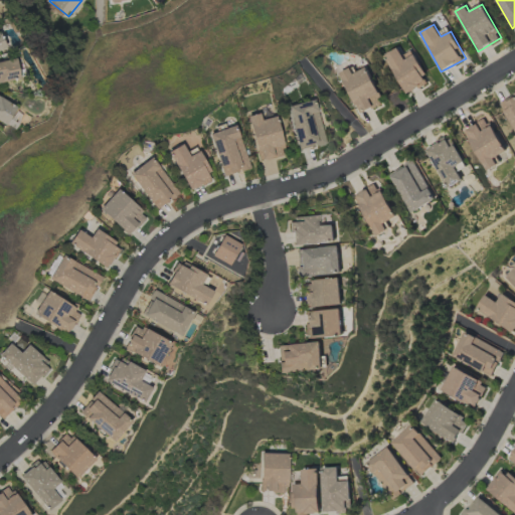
[(403,55),(398,47),(384,56),(407,95),(430,80),(411,50),(403,55)]
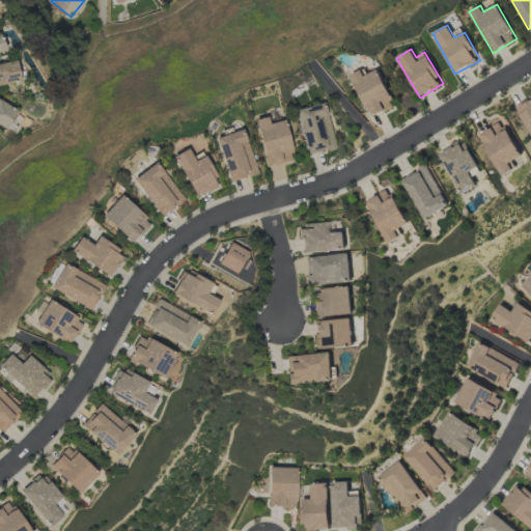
[(0,63),(0,84),(20,82),(17,61),(0,63)]
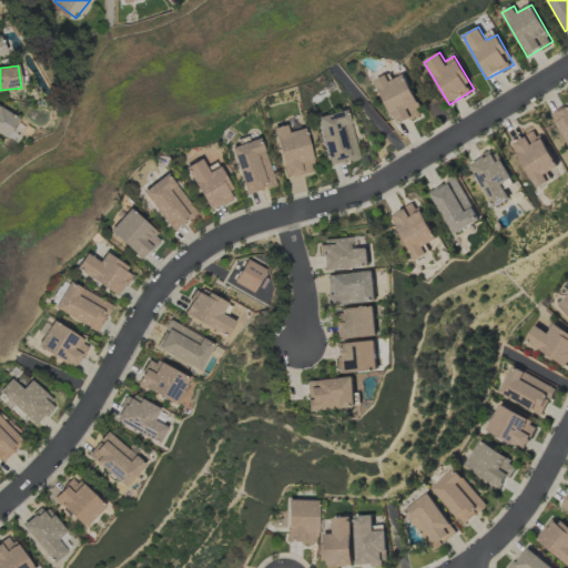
[(387,74),(375,80),(396,127),(424,113),(405,73),(391,81),(387,74)]
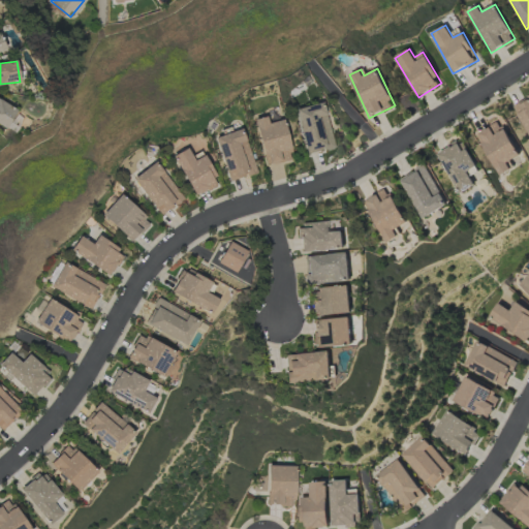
[(528,96),(512,105),(528,133),(528,96)]
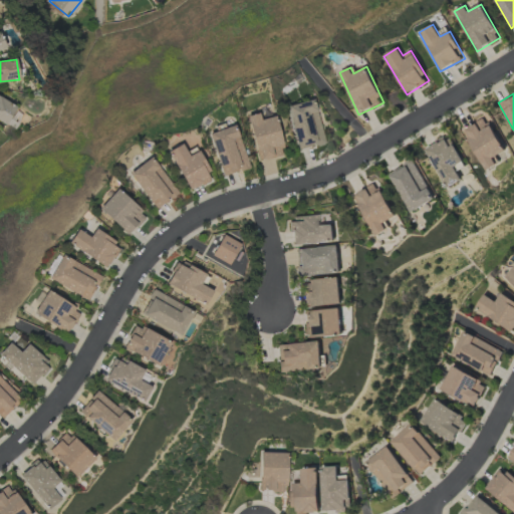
[(0,121),(7,125),(16,106),(0,98),(0,121)]
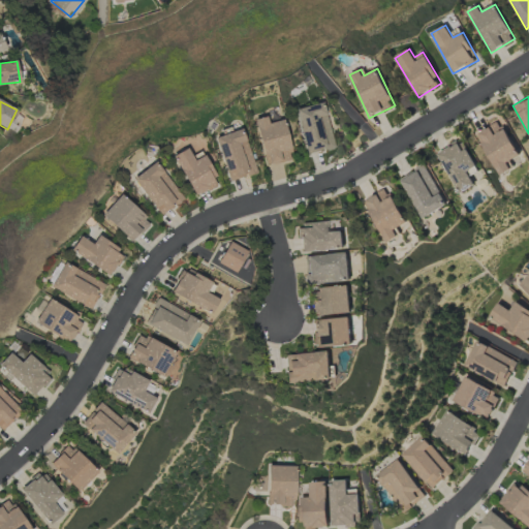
[(296,109),(305,154),(333,149),(323,102),(296,109)]
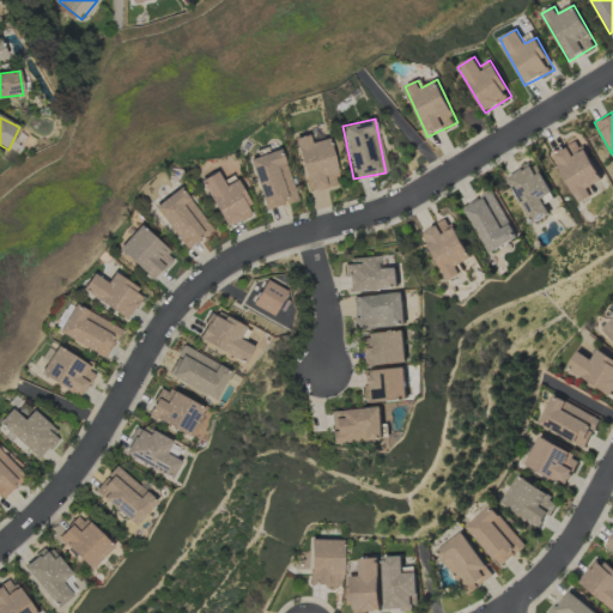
[(327,138),(309,143),(307,135),(293,139),(308,193),(339,183),(327,138)]
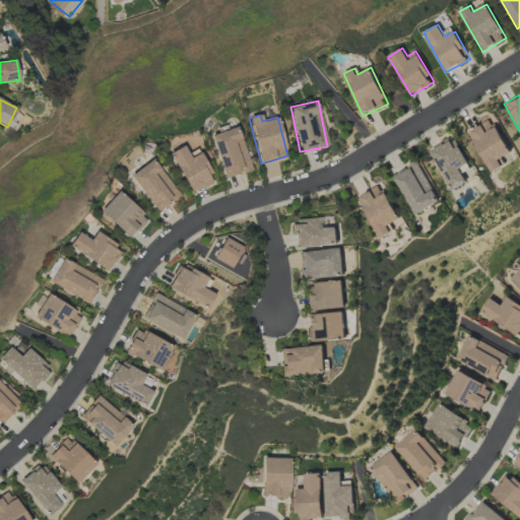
[(494,119),(470,130),(491,173),(504,167),(500,159),(510,153),(494,119)]
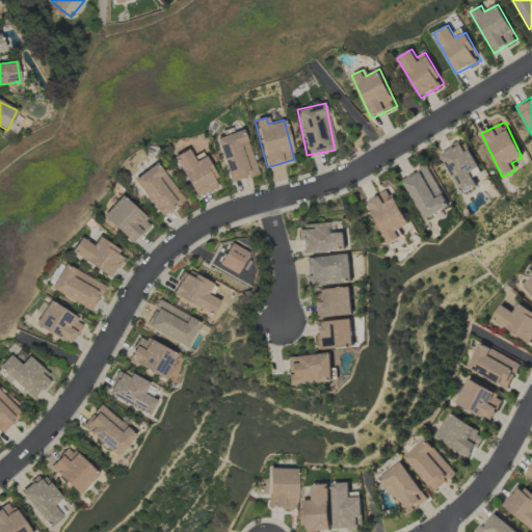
[(258,174),(242,129),(215,138),(230,183),(258,174)]
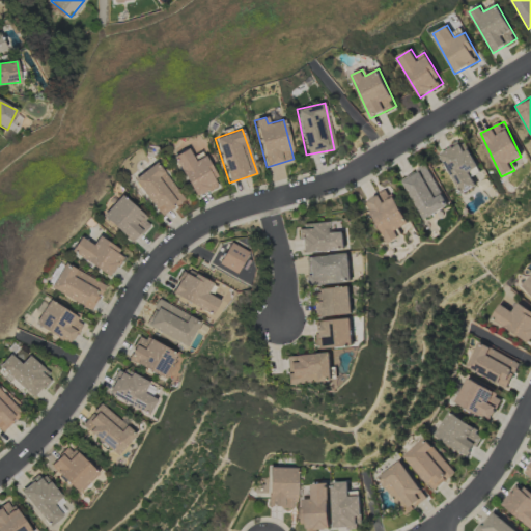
[(478,186),(472,175),(481,171),(464,140),(440,154),(463,194),(478,186)]
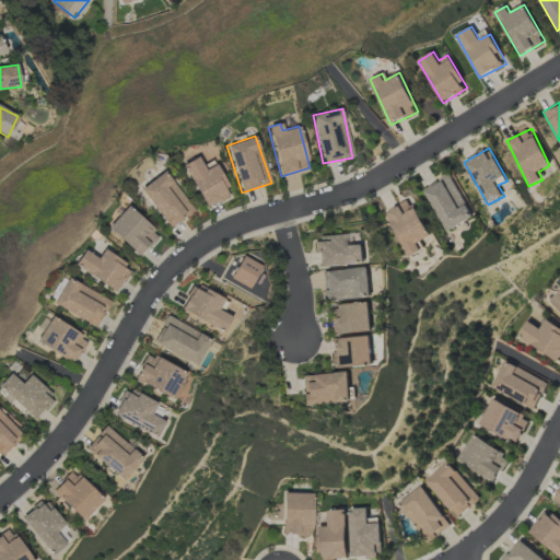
[(214,164),(205,171),(197,156),(182,164),(206,208),(231,195),(214,164)]
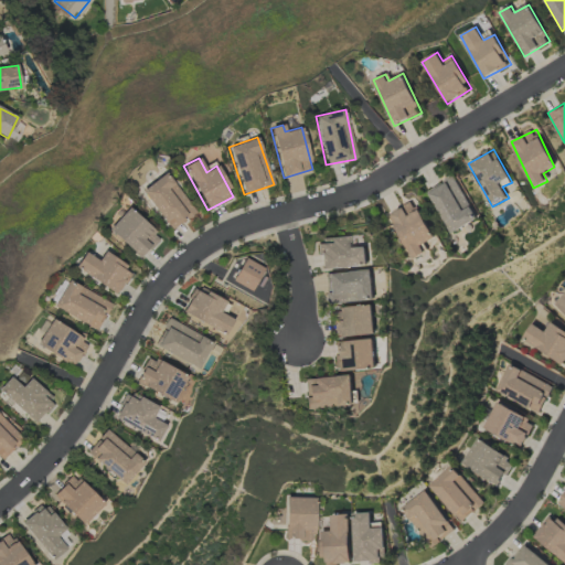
[(195,211),(164,172),(140,192),(172,231),(195,211)]
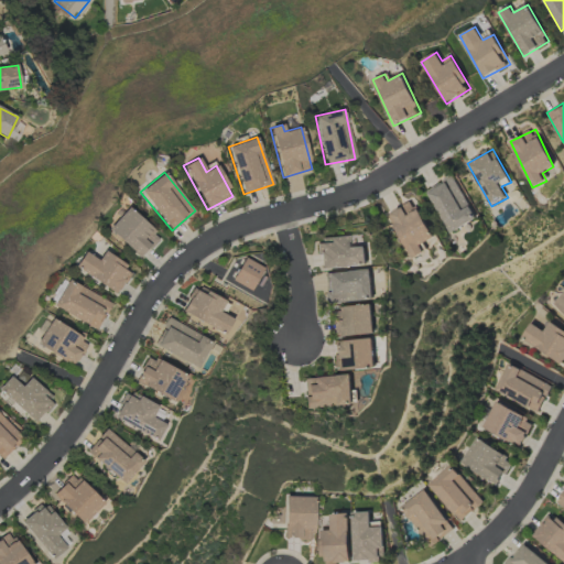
[(426,191),(452,234),(478,218),(453,175),(426,191)]
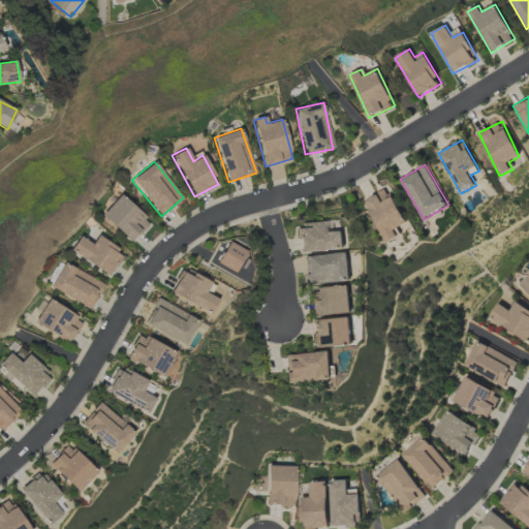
[(399,237),(396,229),(408,223),(389,187),(364,200),(387,243),(399,237)]
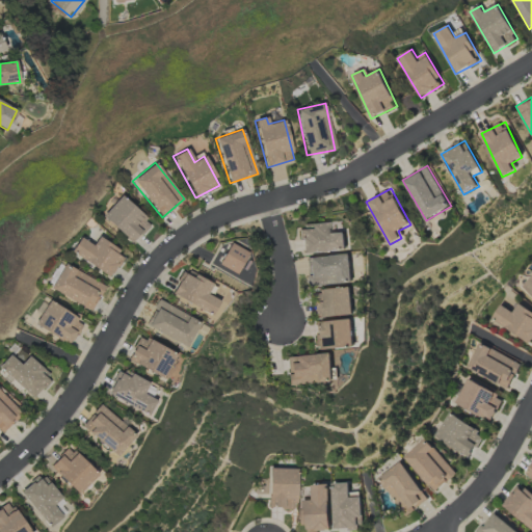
[(131,243),(151,223),(121,195),(102,216),(131,243)]
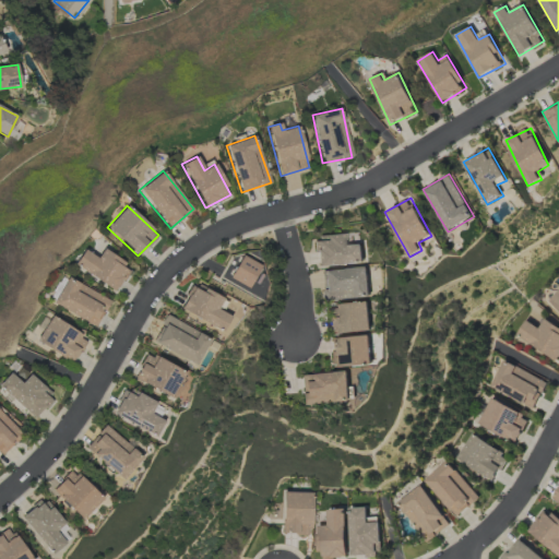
[(314,237),(317,266),(365,262),(364,244),(348,245),(347,233),(314,237)]
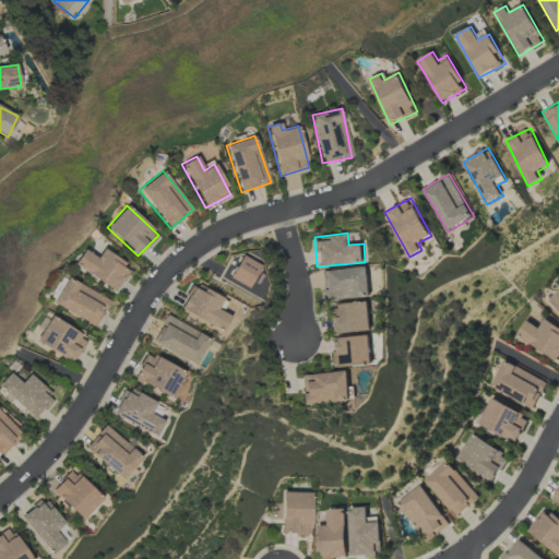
[(103,249),(96,258),(84,249),(74,263),(114,292),(131,269),(103,249)]
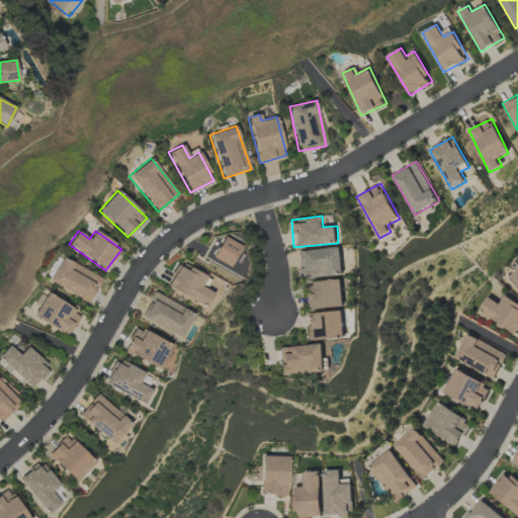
[(231,268),(241,246),(216,235),(205,257),(231,268)]
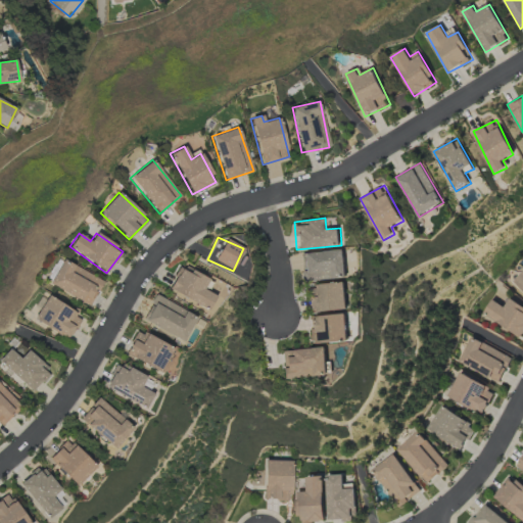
[(346,250),(299,252),(301,281),(347,279),(346,250)]
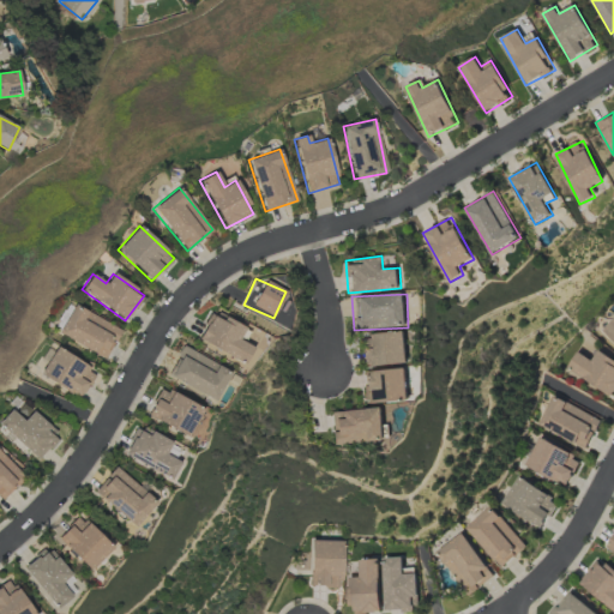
[(121,329),(73,305),(58,335),(106,359),(121,329)]
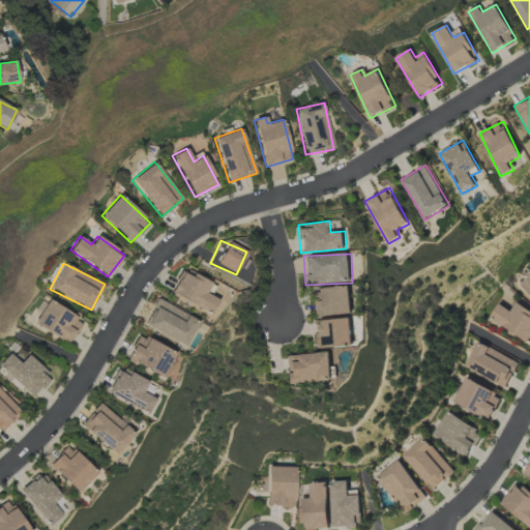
[(170,294),(210,315),(217,299),(205,293),(210,283),(183,268),(170,294)]
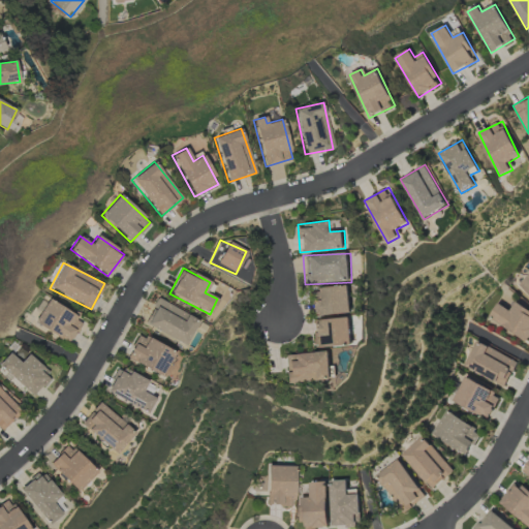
[(528,273),(519,285),(528,294),(528,273)]
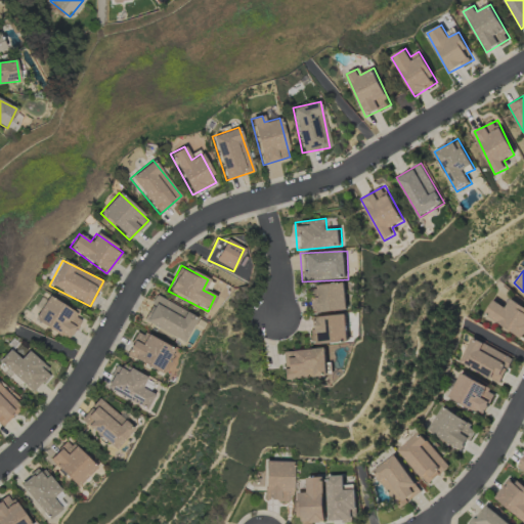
[(308,286),(309,313),(349,311),(347,284),(308,286)]
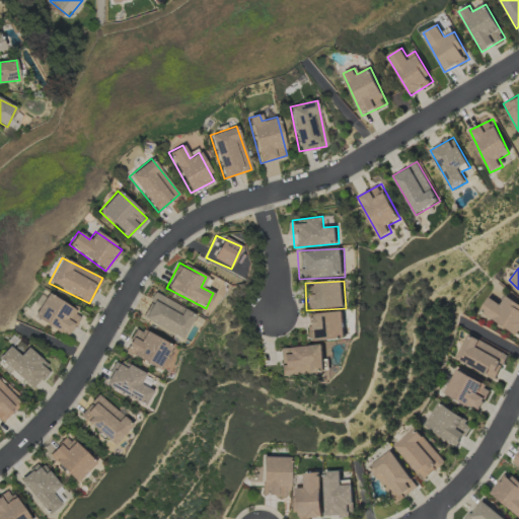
[(32,315),(66,338),(81,315),(48,293),(32,315)]
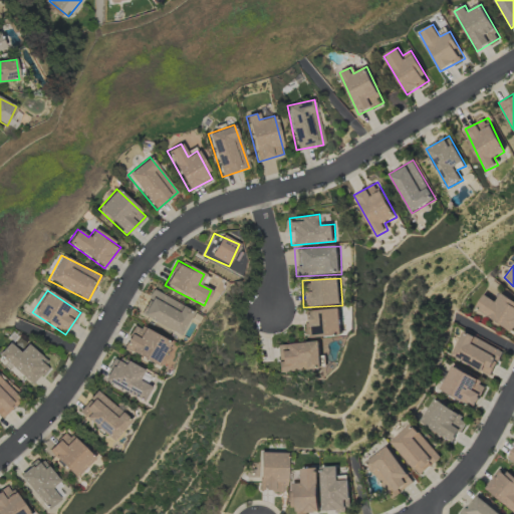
[(140,318),(182,334),(192,308),(150,291),(140,318)]
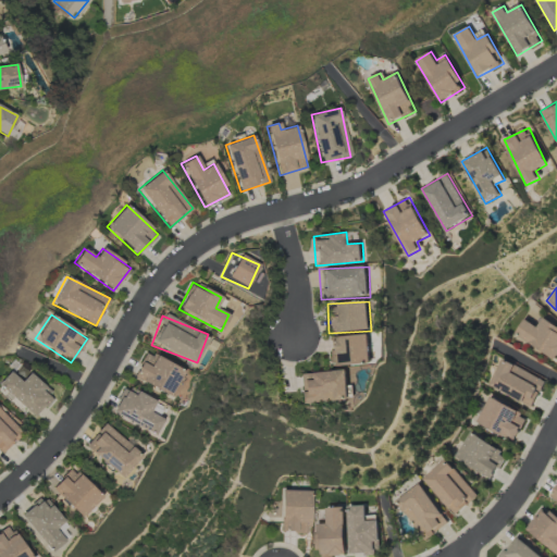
[(556,327),(542,319),(536,326),(523,319),(514,334),(556,360),(556,358),(556,327)]
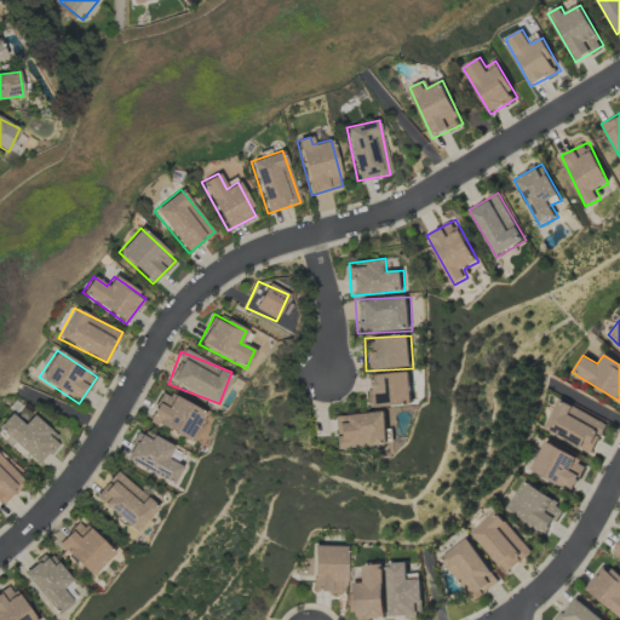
[(412,373),(366,375),(367,408),(414,406),(412,373)]
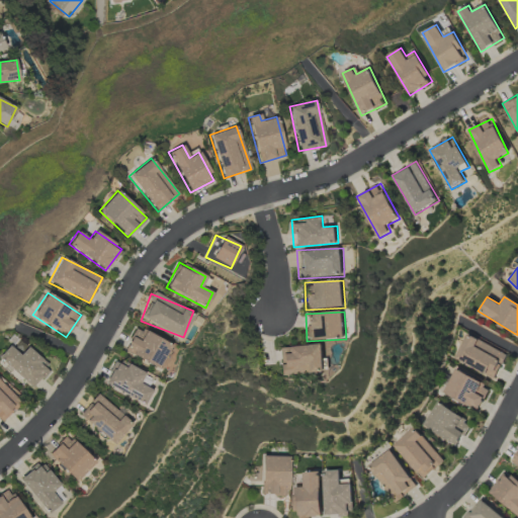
[(171,343),(135,327),(123,352),(160,368),(171,343)]
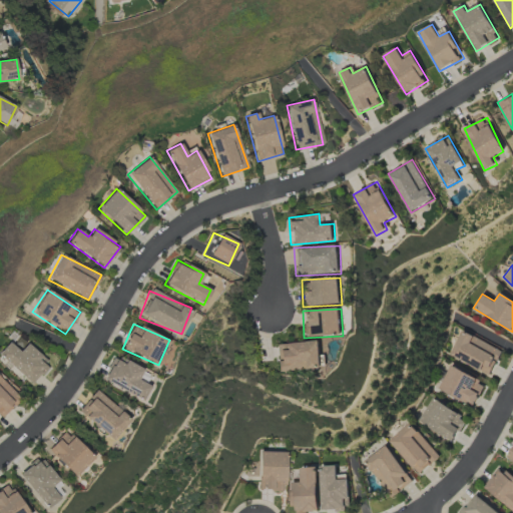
[(502,351),(461,331),(449,355),(489,376),(502,351)]
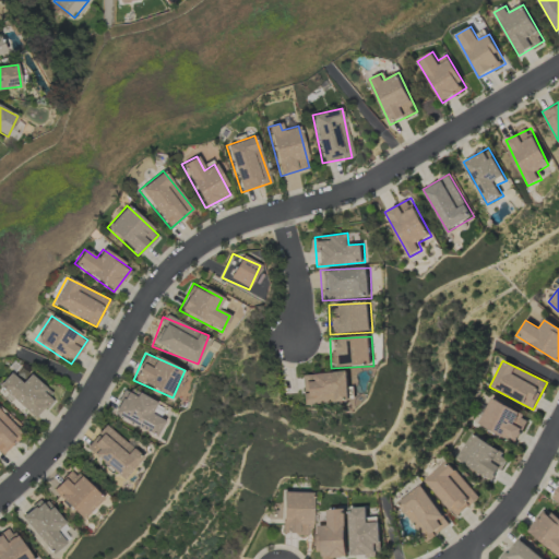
[(301,375),(302,404),(352,402),(351,371),(301,375)]
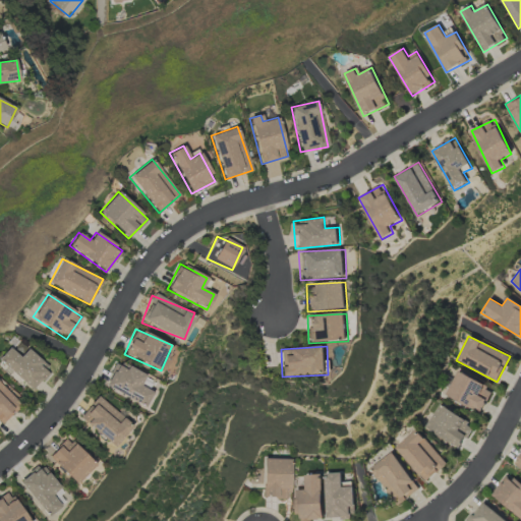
[(26,349),(20,356),(10,348),(0,359),(0,365),(32,392),(51,367),(26,349)]
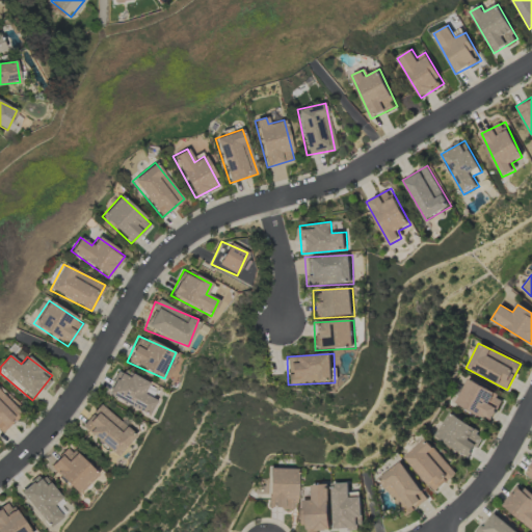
[(148,384),(121,368),(106,392),(147,417),(156,401),(142,393),(148,384)]
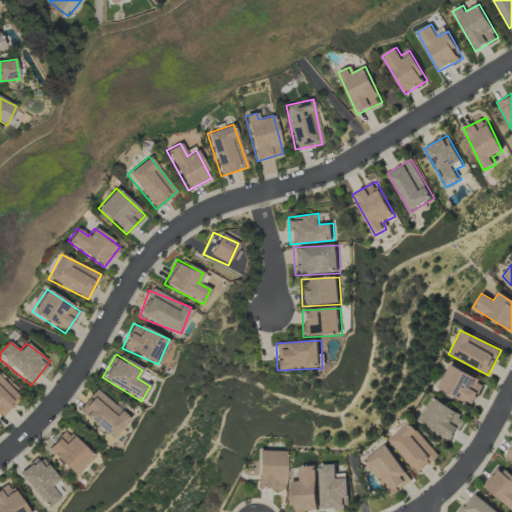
[(448,365),(437,389),(472,406),(484,382),(448,365)]
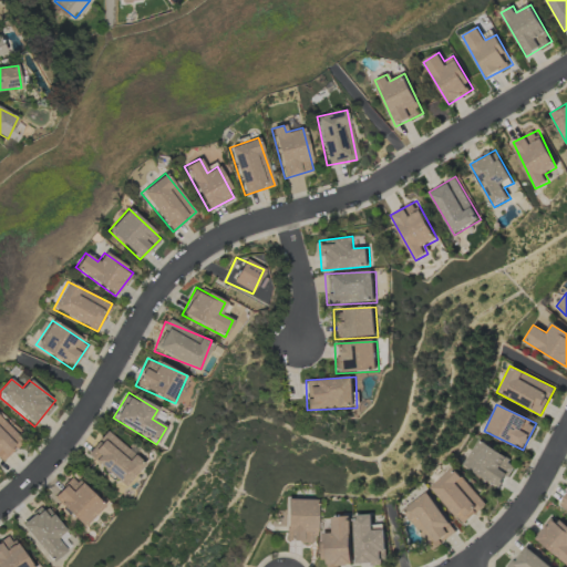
[(23,441),(0,415),(0,461),(0,462),(23,441)]
